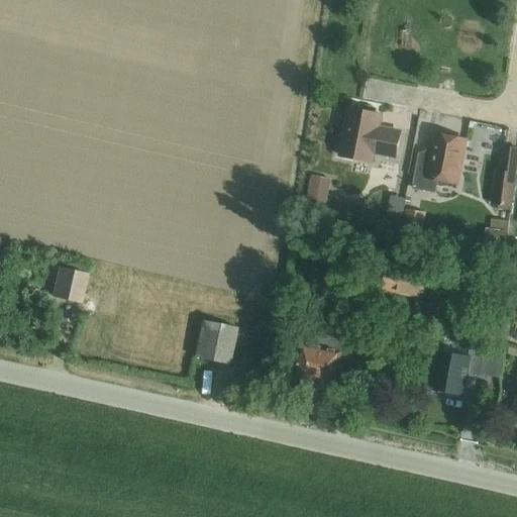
[(375,153),(396,159),(401,132),(380,128),(382,116),(349,109),(340,157),(373,163),(375,153)]
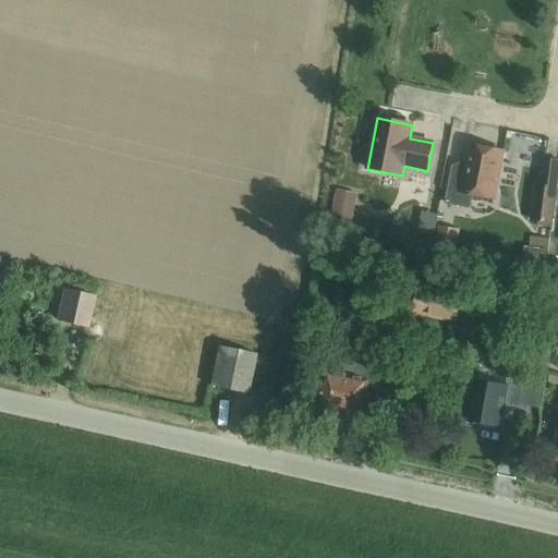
[(465,169),(453,167),(446,205),(471,209),(473,197),(494,201),(504,152),(471,145),(465,169)]
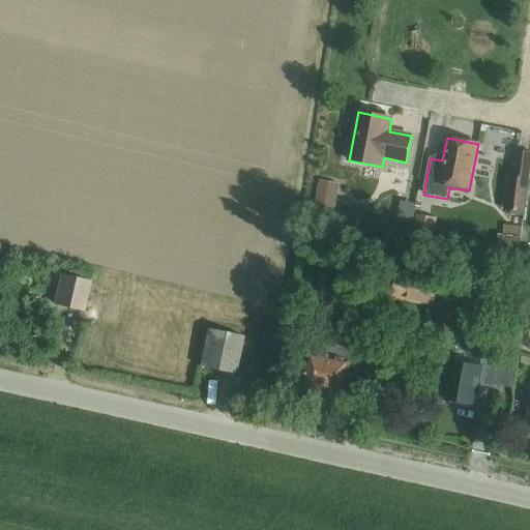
[(509,176),(505,209),(524,211),(529,163),(529,152),(517,151),(513,176),(509,176)]
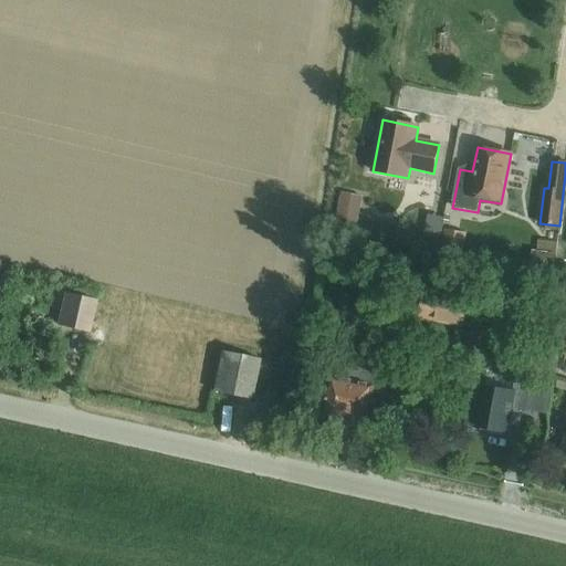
[(337,216),(336,221),(356,226),(357,220),(363,196),(342,191),(337,216)]
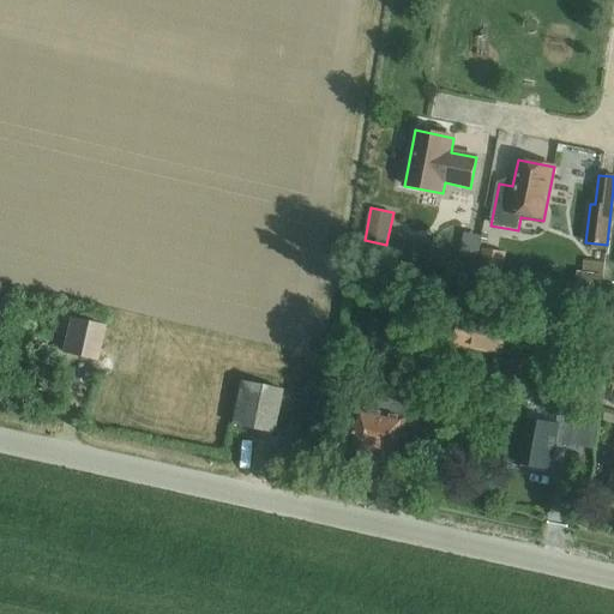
[(483,251),(480,270),(503,274),(506,254),(483,251)]
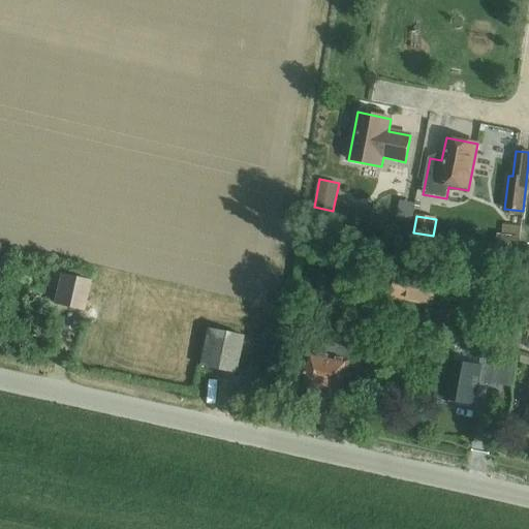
[(495,245),(518,249),(518,247),(520,238),(521,238),(522,230),(522,228),(521,228),(517,227),(504,225),(502,236),(497,235),(495,245)]
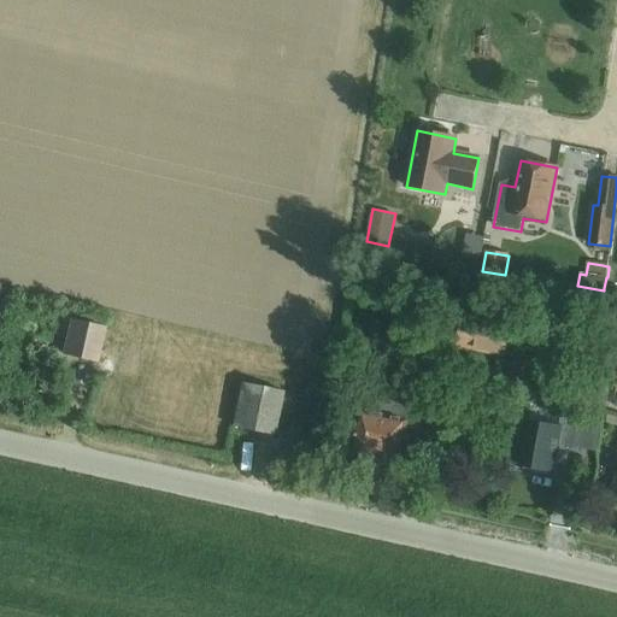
[(457,348),(507,358),(513,323),(463,315),(457,348)]
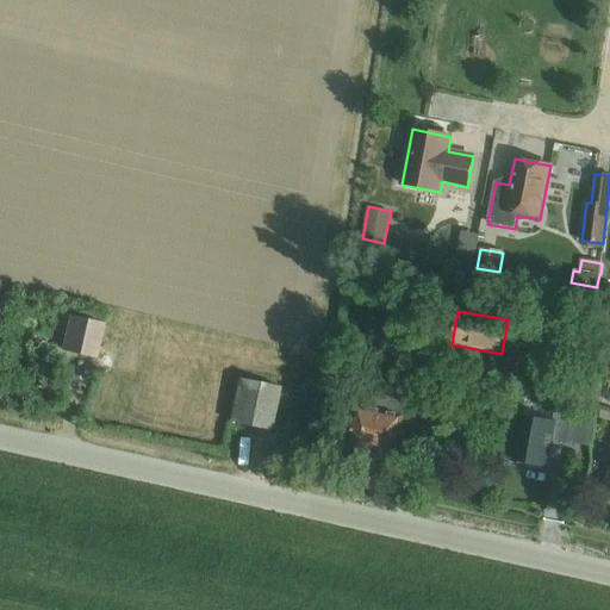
[(69,318),(62,350),(95,359),(103,325),(69,318)]
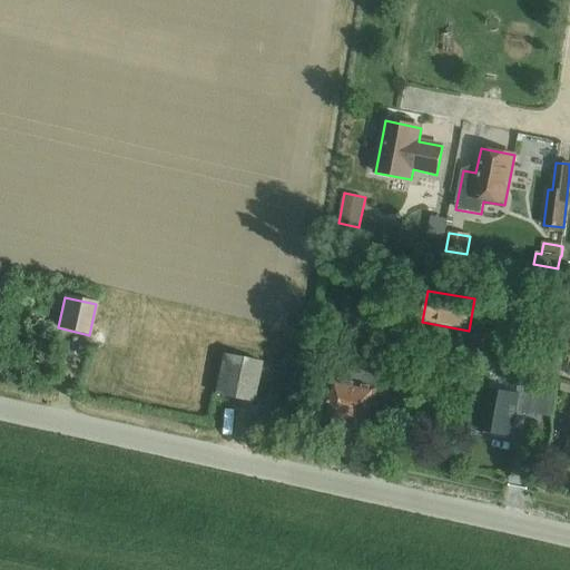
[(254,402),(262,362),(223,354),(214,394),(254,402)]
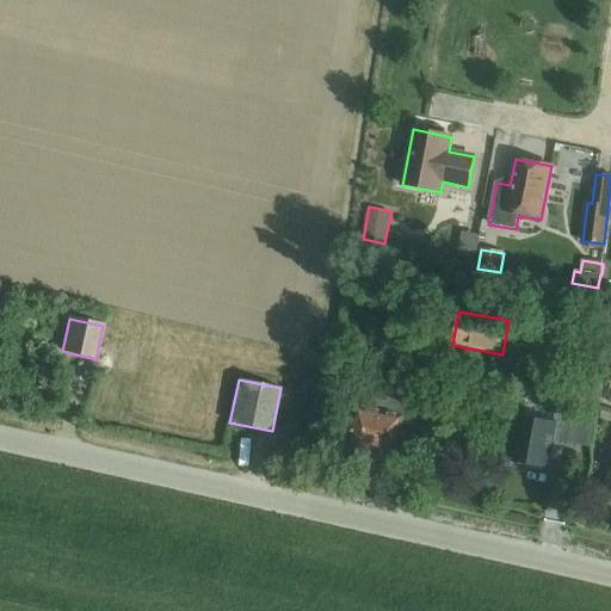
[(587,387),(584,400),(597,402),(599,389),(587,387)]
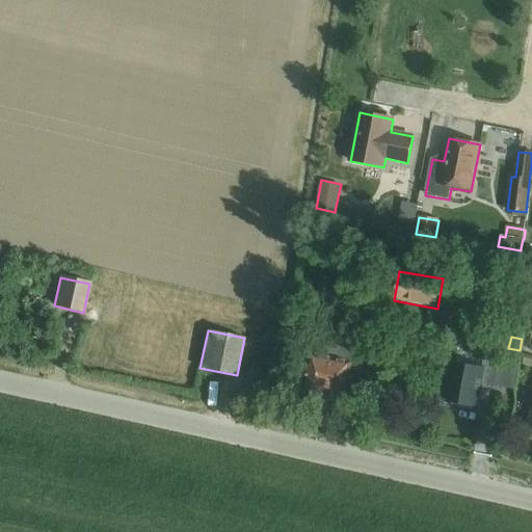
[(352,345),(339,343),(315,338),(313,353),(311,352),(304,387),(308,388),(311,392),(318,393),(322,390),(345,395),(352,361),(349,360),(352,345)]
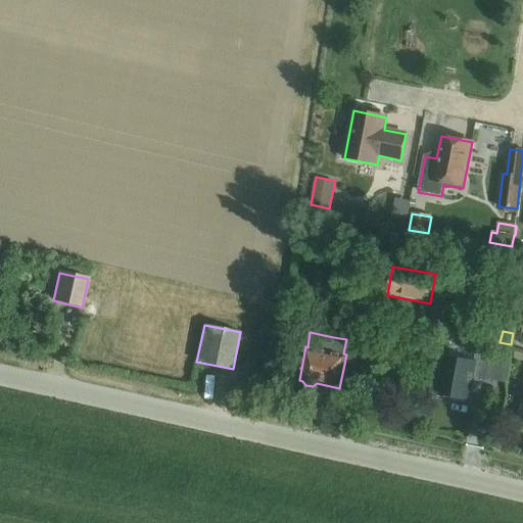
[(444,357),(438,394),(455,397),(454,399),(464,402),(465,399),(470,400),(475,377),(487,379),(491,353),(476,351),(474,362),(445,357),(444,357)]
